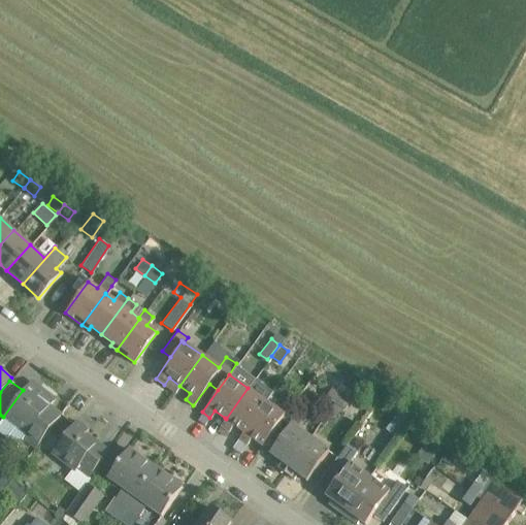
[(34,447),(60,413),(37,395),(39,392),(29,383),(23,390),(3,417),(0,421),(0,432),(15,445),(22,436),(34,447)]
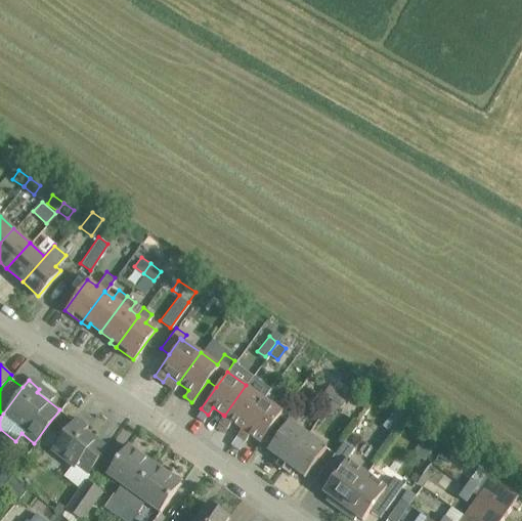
[(332,399),(337,391),(328,384),(321,392),(332,399)]
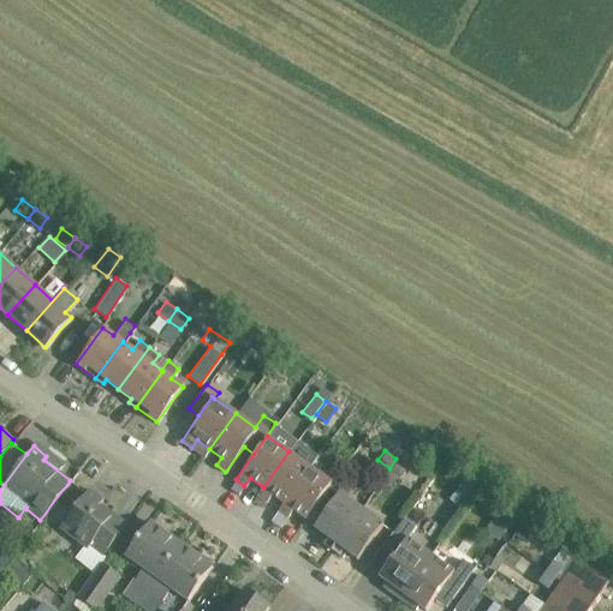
[(284,502),(310,466),(289,451),(263,487),(262,486),(256,495),(266,502),(277,486),(289,495),(284,502)]
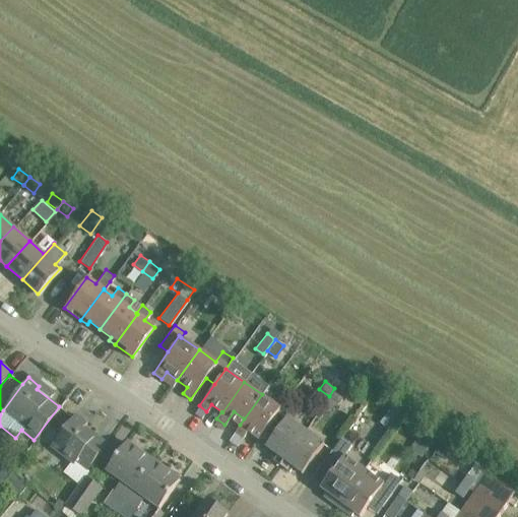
[(294,389),(286,384),(276,396),(283,402),(294,389)]
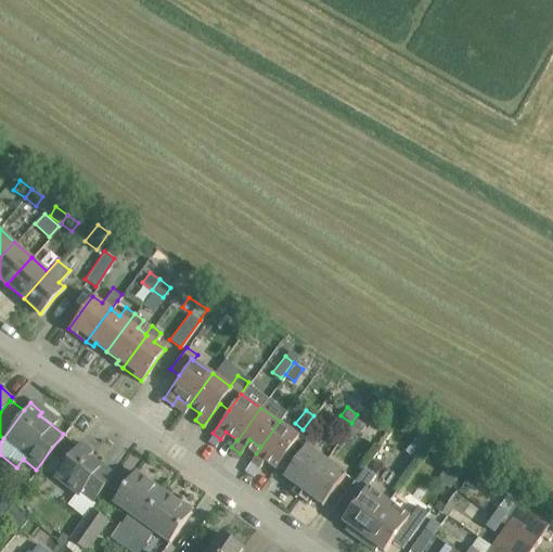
[(345,431),(354,437),(367,421),(357,414),(351,423),(345,431)]
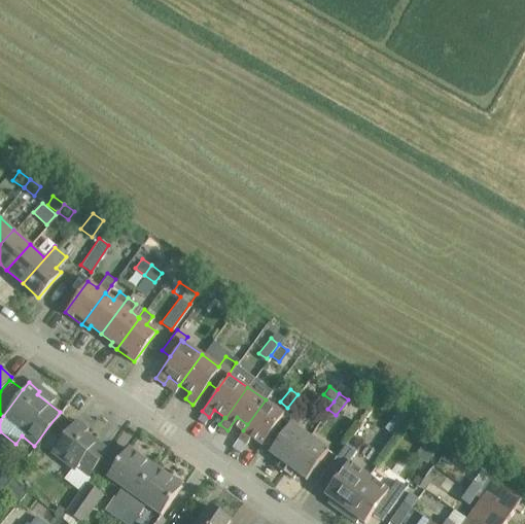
[(250,437),(261,444),(284,413),(266,399),(243,430),(238,438),(245,443),(250,437)]
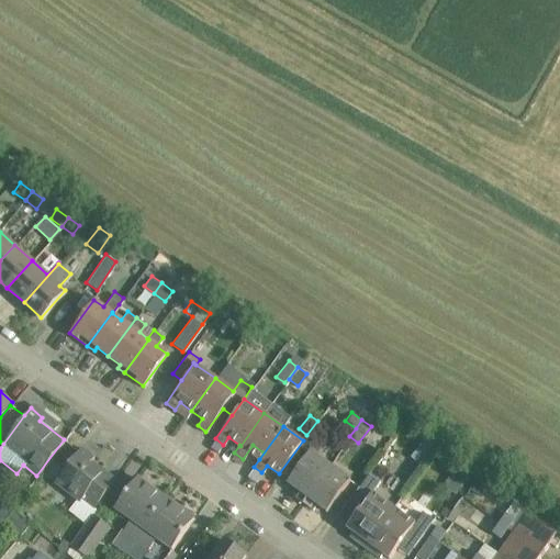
[(92,506),(115,479),(90,459),(92,456),(81,447),(54,482),(78,501),(80,496),(92,506)]
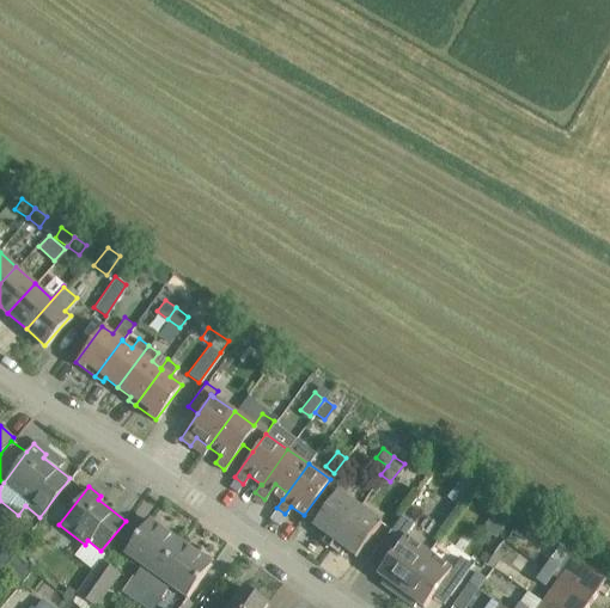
[(329,546),(359,505),(337,490),(311,523),(323,532),(318,538),(329,546)]
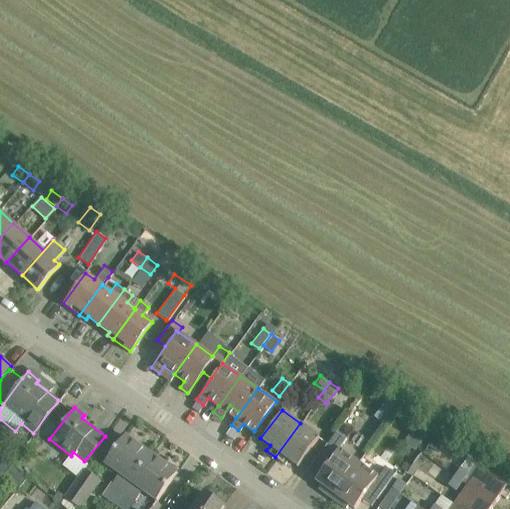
[(413,425),(425,434),(431,425),(418,417),(413,425)]
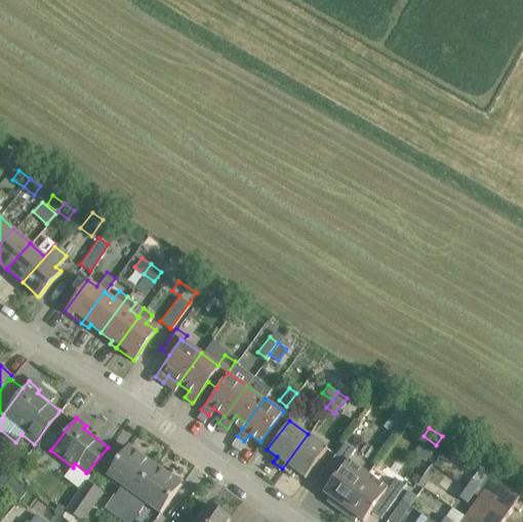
[(295,470),(305,477),(326,447),(308,434),(282,469),(291,475),(295,470)]
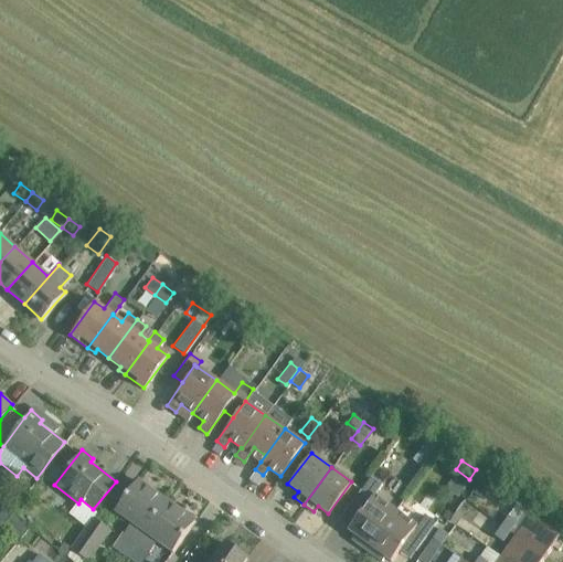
[(365,549),(394,510),(373,495),(381,484),(369,475),(361,486),(372,494),(347,529),(353,533),(350,538),(365,549)]
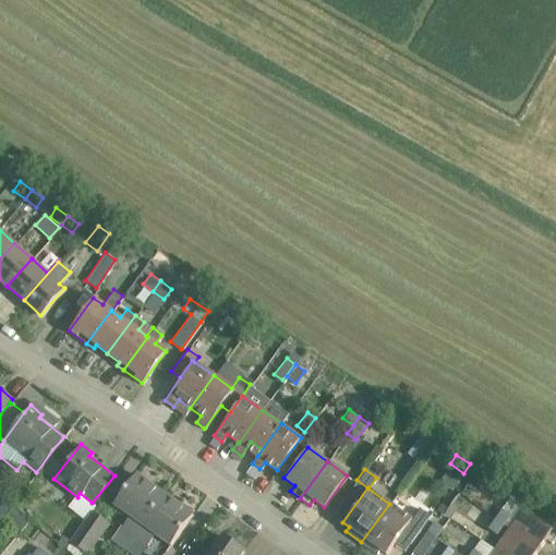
[(134,537),(164,494),(135,473),(112,505),(129,516),(120,527),(134,537)]
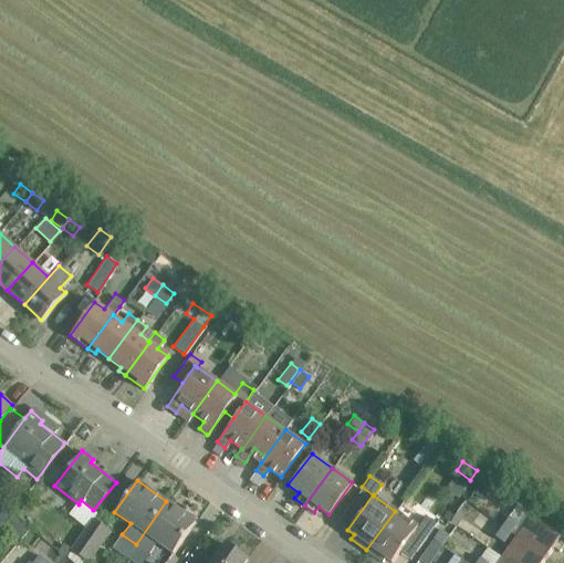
[(489,488),(479,480),(471,491),(481,498),(489,488)]
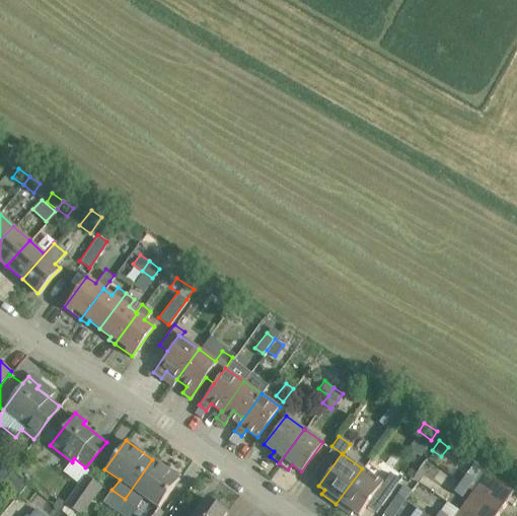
[(158,507),(178,477),(152,459),(125,499),(136,507),(143,497),(158,507)]
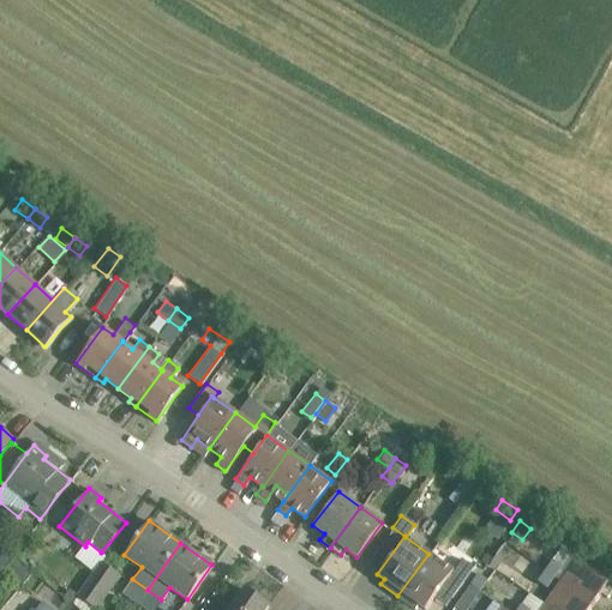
[(472,567),(471,566),(460,559),(451,571),(429,554),(397,596),(414,608),(417,603),(424,609),(453,571),(463,579),(472,567)]
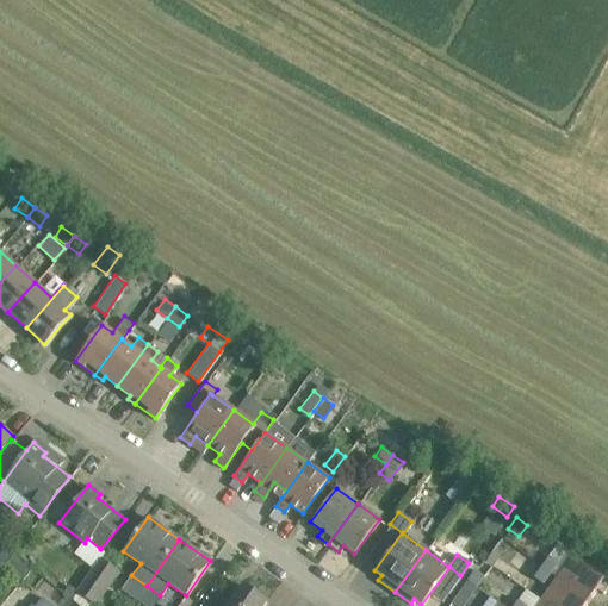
[(0,569),(17,583),(31,567),(12,551),(0,564),(0,569)]
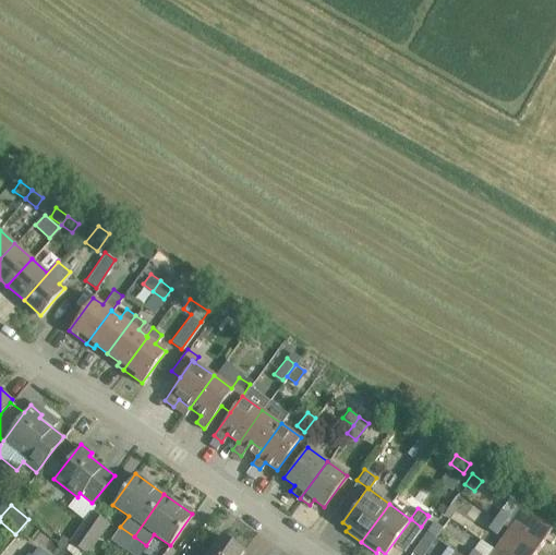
[(493,518),(502,523),(508,514),(500,507),(493,518)]
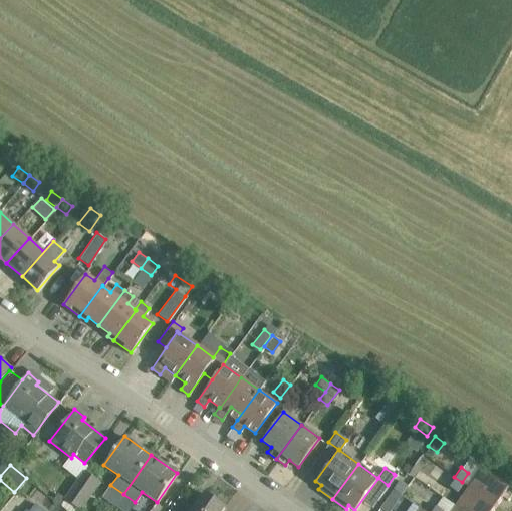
[(507,499),(511,492),(511,488),(482,467),(468,486),(495,505),(502,496),(507,499)]
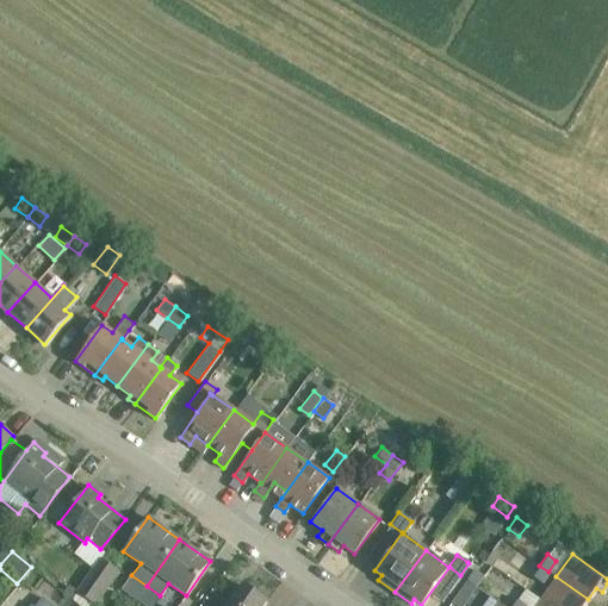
[(117,570),(99,557),(75,592),(94,605),(117,570)]
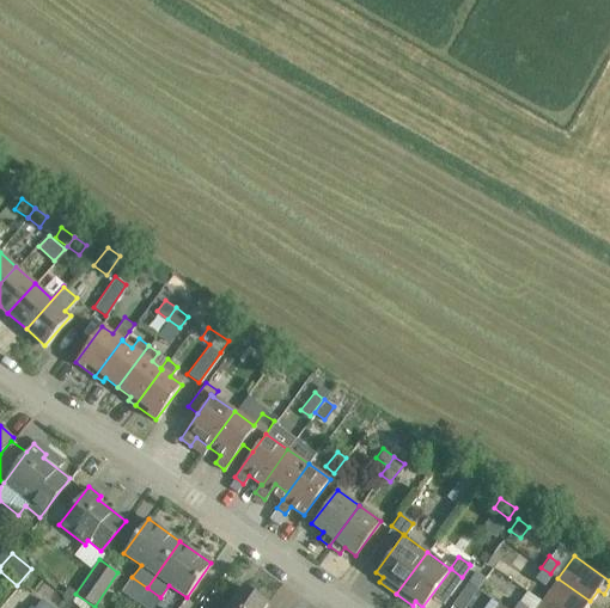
[(542,584),(550,573),(541,567),(534,578),(542,584)]
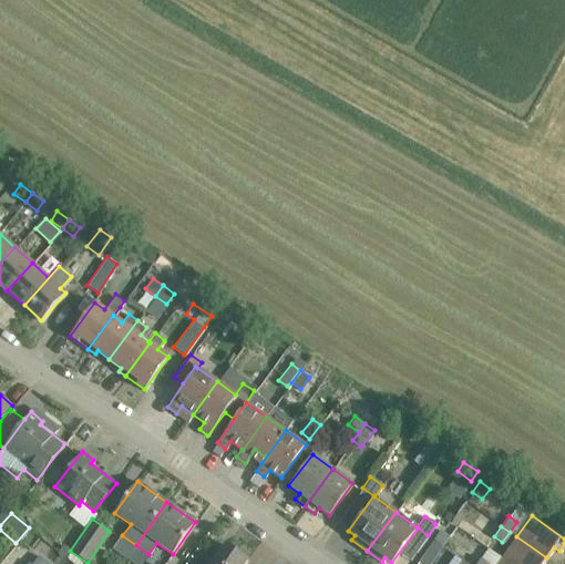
[(448,534),(440,529),(432,539),(441,544),(448,534)]
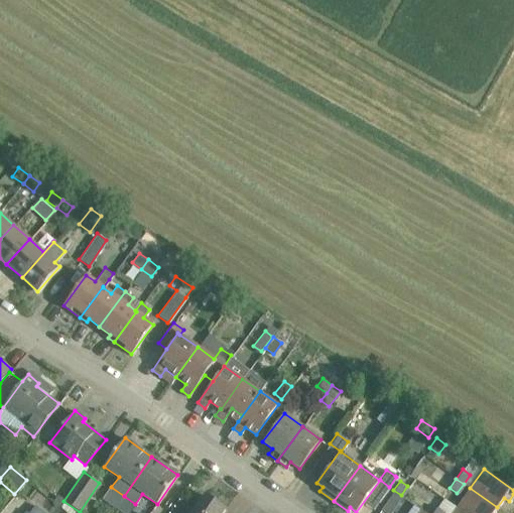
[(492,512),(497,507),(470,488),(457,507),(465,512),(492,512)]
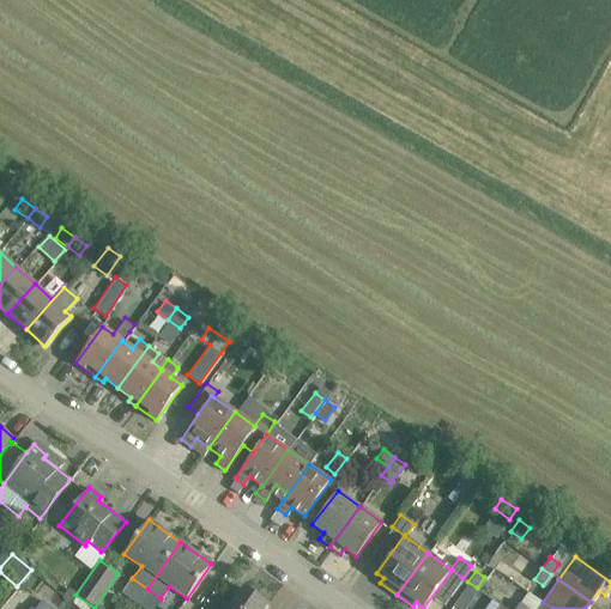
[(458,608),(464,608),(477,590),(467,583),(453,606),(458,608)]
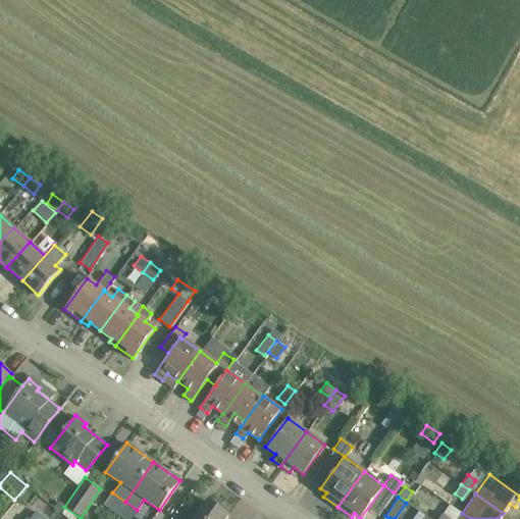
[(223,518),(226,514),(206,500),(192,518),(223,518)]
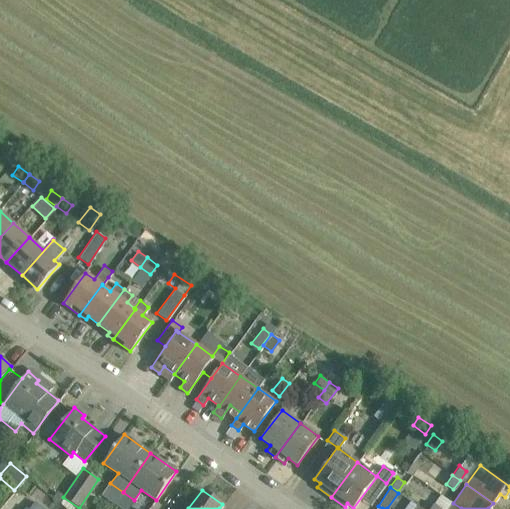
[(427,498),(420,508),(439,508),(441,507),(434,502),(427,498)]
